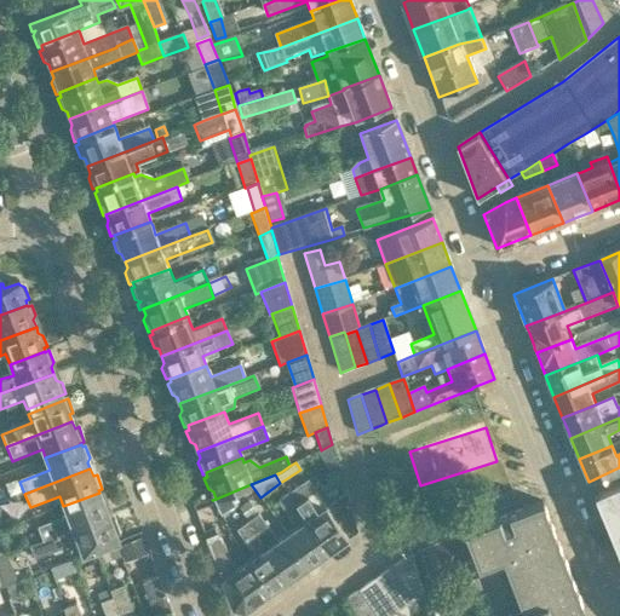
[(308,481),(288,495),(329,553),(348,540),(357,533),(346,493),(326,507),(308,481)]
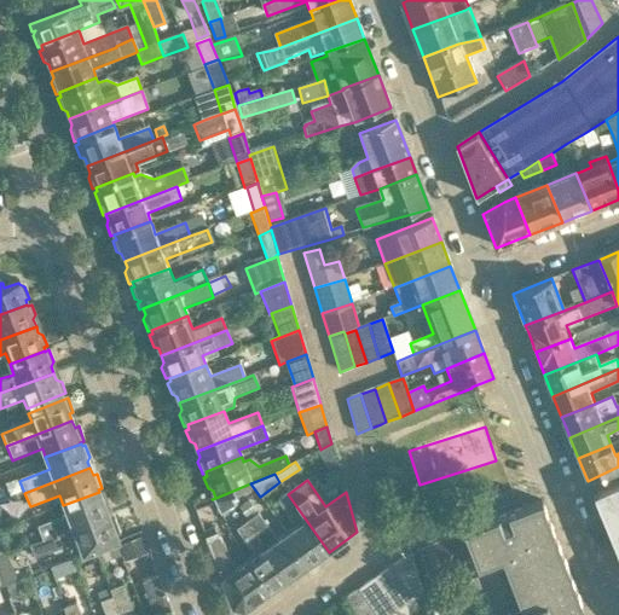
[(618,481),(593,493),(618,557),(618,481)]
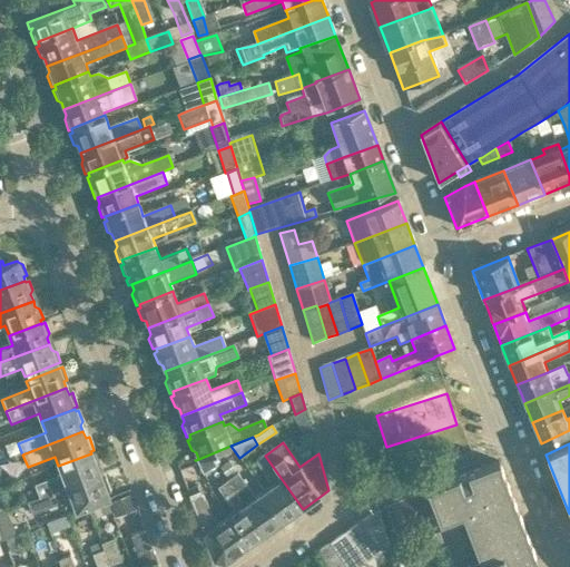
[(91,453),(58,466),(62,476),(35,487),(39,498),(100,476),(97,469),(99,465),(96,453),(92,456),(91,453)]
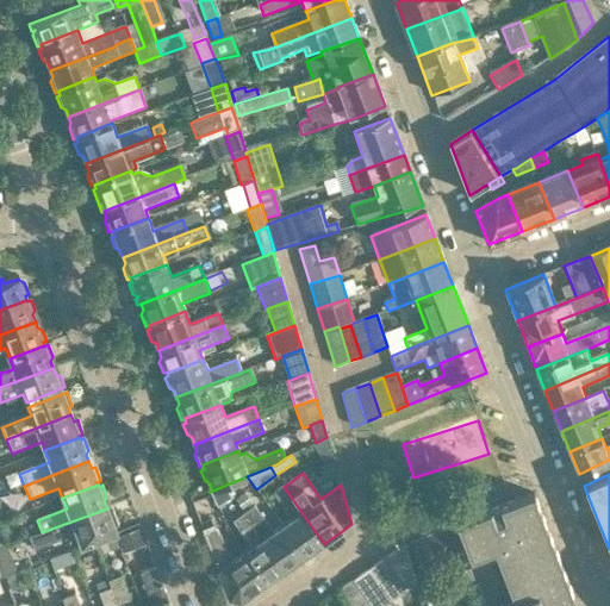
[(232,499),(224,486),(210,492),(217,508),(232,499)]
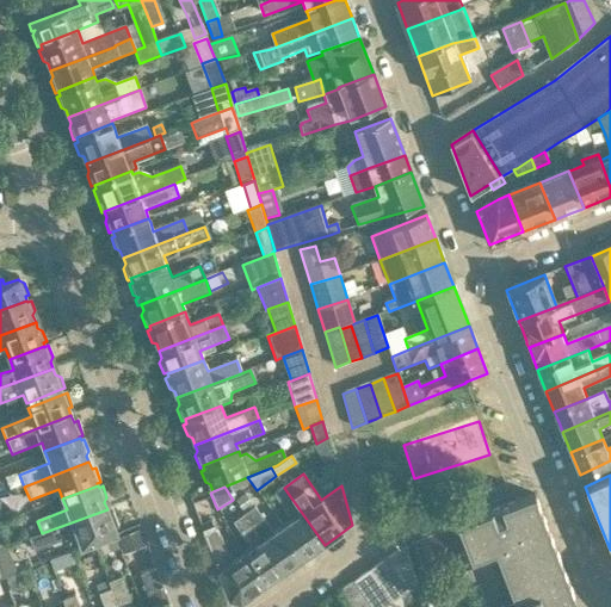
[(325,545),(284,488),(275,495),(292,520),(281,528),(302,559),(325,545)]
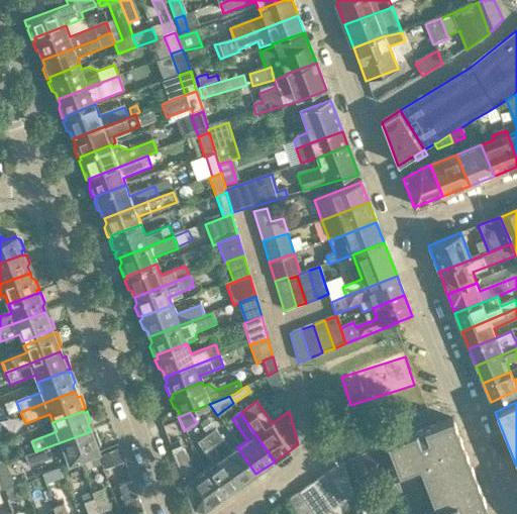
[(203,422),(199,425),(206,435),(214,430),(207,420),(203,422)]
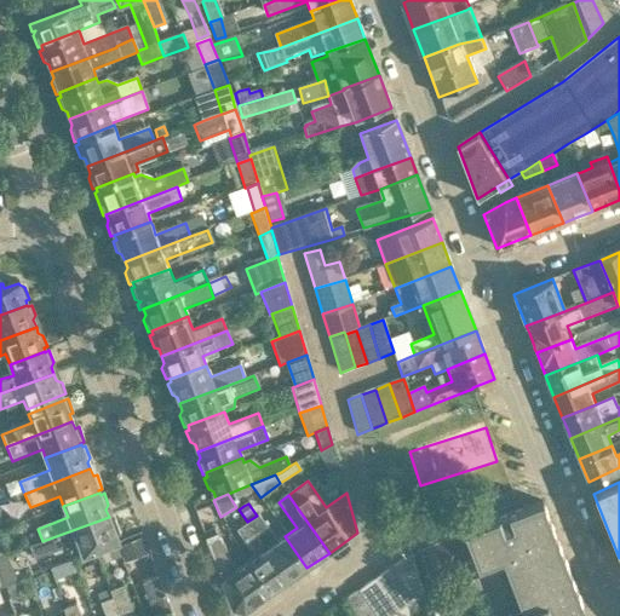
[(562,554),(550,523),(551,523),(550,519),(549,519),(543,504),(464,534),(478,570),(503,560),(522,612),(515,615),(570,615),(584,610),(578,594),(577,589),(575,591),(564,559),(564,558),(563,554),(562,554)]
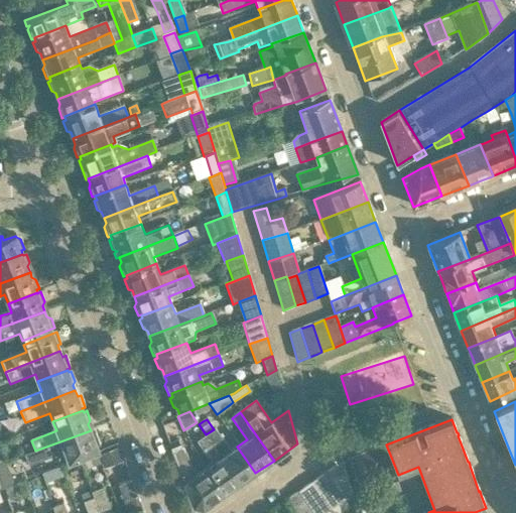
[(35,451),(25,455),(30,467),(40,463),(65,454),(69,464),(80,460),(97,454),(99,453),(99,452),(97,447),(100,446),(96,434),(93,435),(91,430),(35,451)]
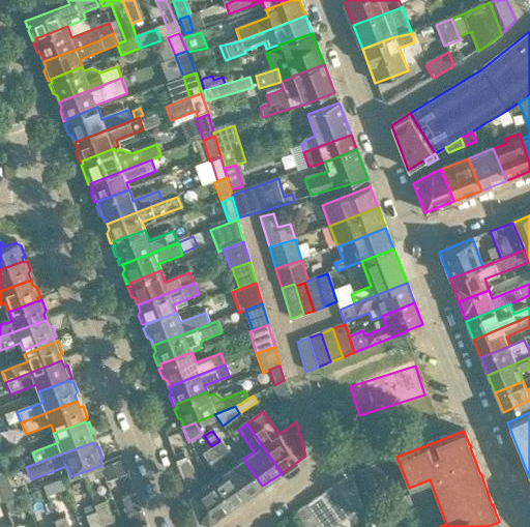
[(262,486),(243,459),(236,464),(221,442),(212,447),(245,498),(262,486)]
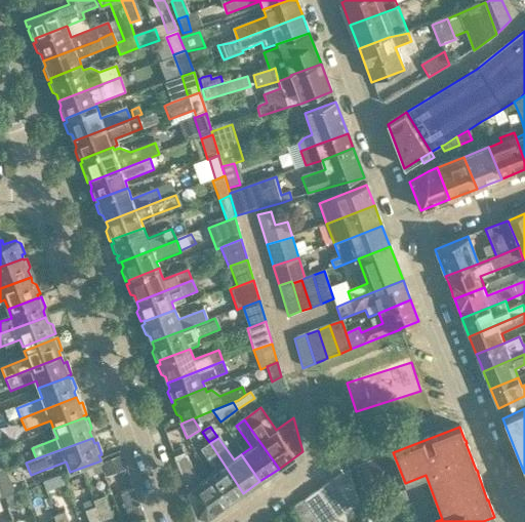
[(243,493),(210,443),(200,450),(215,472),(209,476),(228,504),(243,493)]
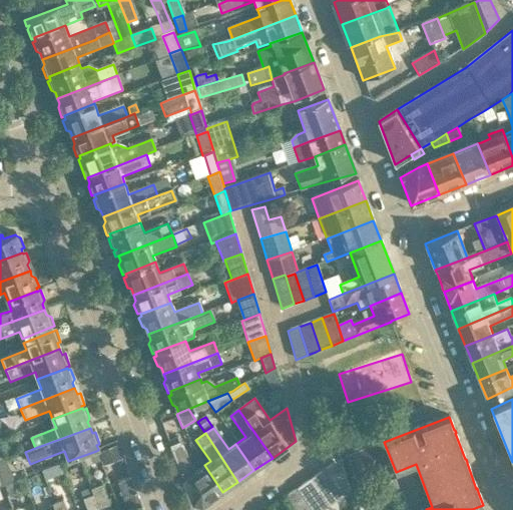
[(175,440),(168,443),(190,499),(192,504),(201,507),(208,502),(222,492),(204,465),(193,473),(184,450),(175,440)]
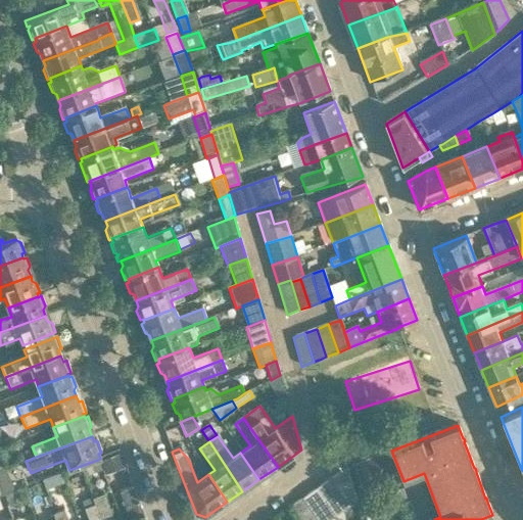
[(391,477),(383,454),(352,466),(361,489),(391,477)]
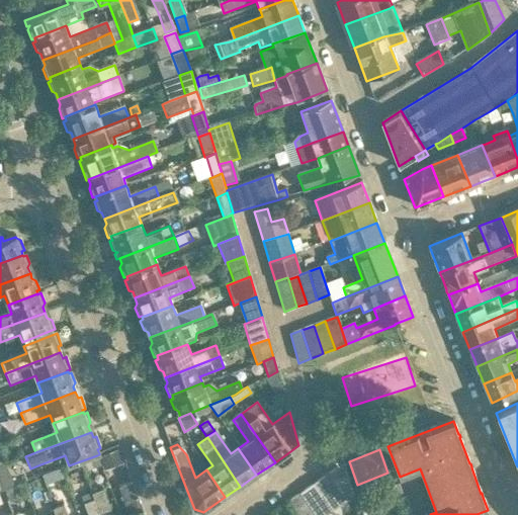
[(119,450),(98,458),(101,464),(104,475),(125,466),(119,450)]
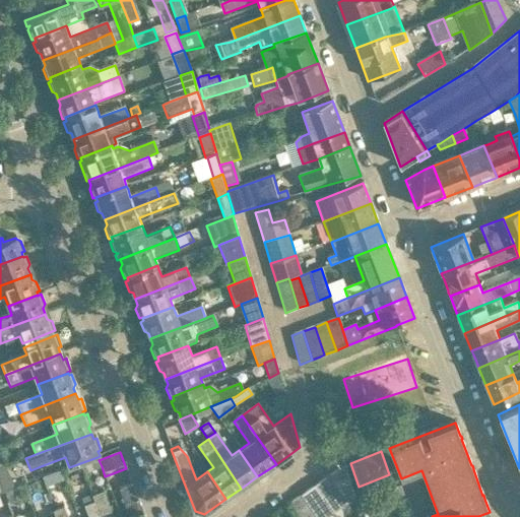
[(98,457),(80,463),(83,473),(102,466),(99,460),(98,457)]
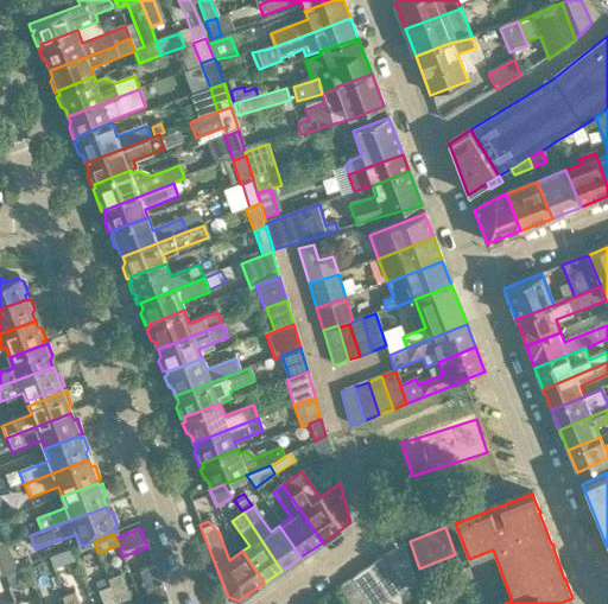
[(404,544),(379,560),(403,593),(416,584),(404,544)]
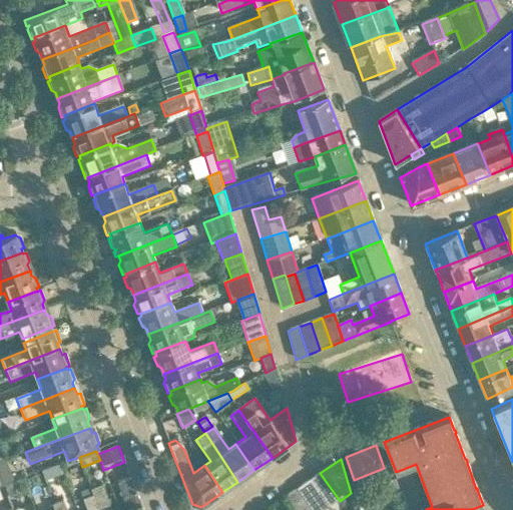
[(0,476),(4,486),(13,483),(14,482),(5,460),(0,461),(0,476)]
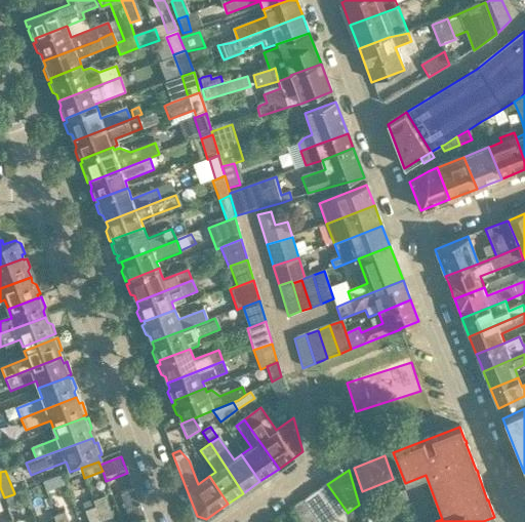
[(62,476),(44,482),(48,493),(66,486),(62,476)]
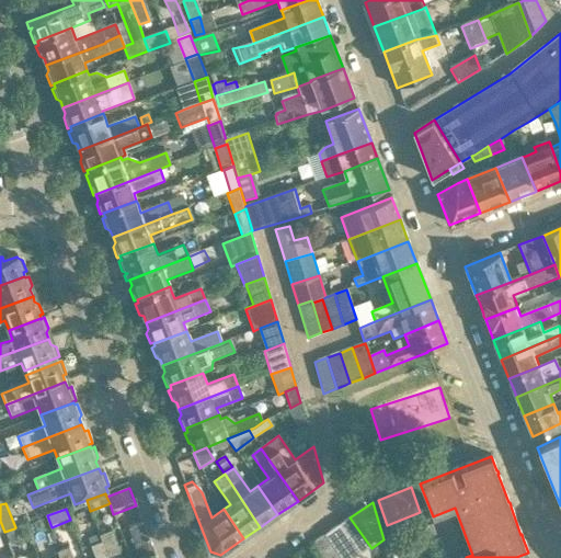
[(371,548),(350,517),(338,526),(359,557),(371,548)]
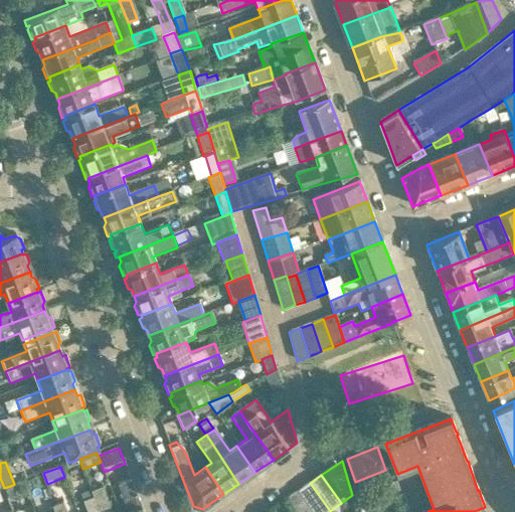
[(143,511),(132,480),(119,485),(129,511),(143,511)]
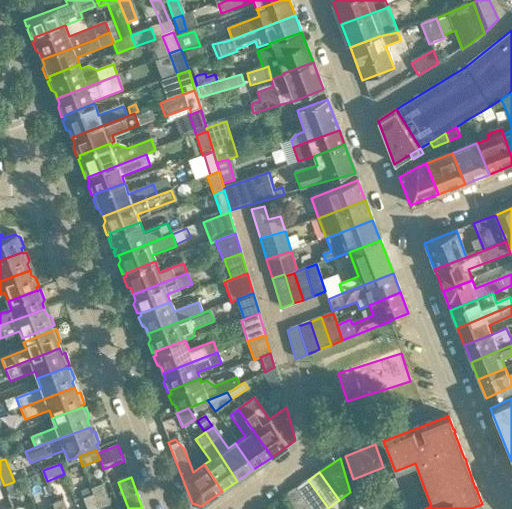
[(308,480),(296,488),(311,508),(328,508),(308,480)]
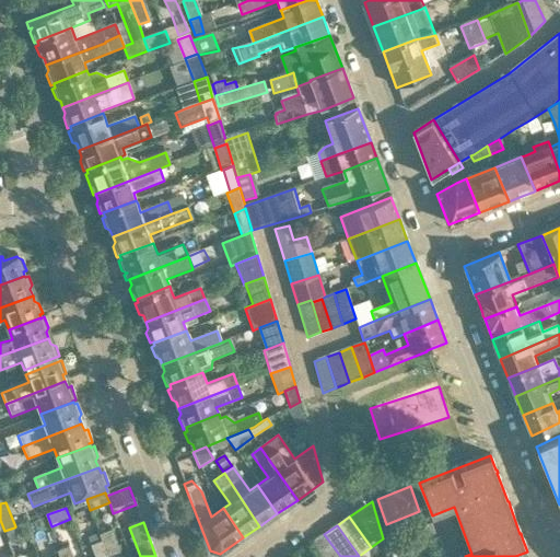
[(427,528),(431,541),(439,538),(434,525),(427,528)]
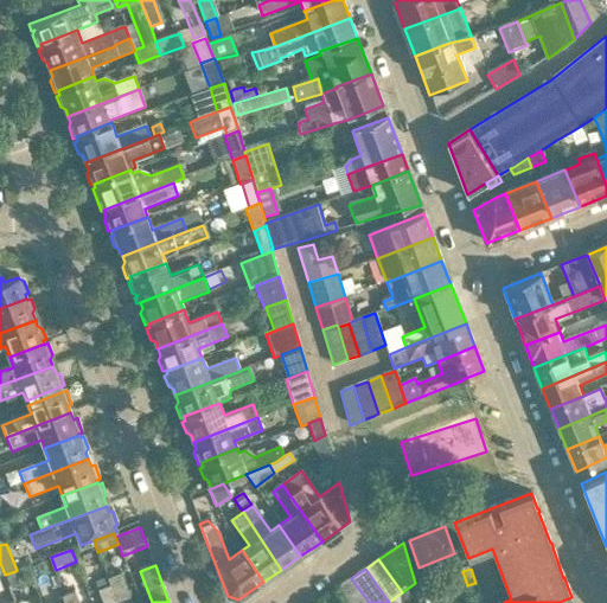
[(19,584),(16,571),(5,575),(6,578),(8,588),(19,584)]
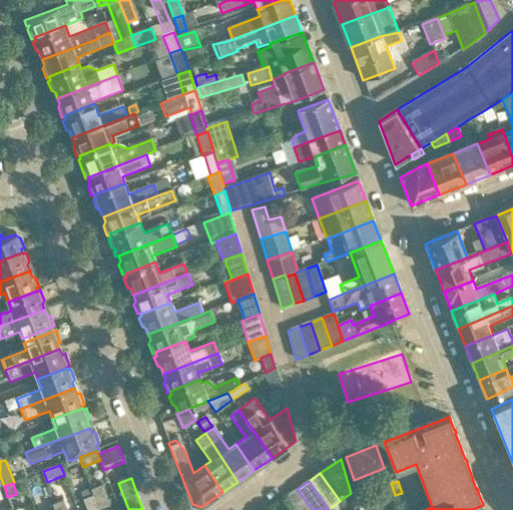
[(101,486),(91,490),(98,509),(109,509),(102,491),(101,486)]
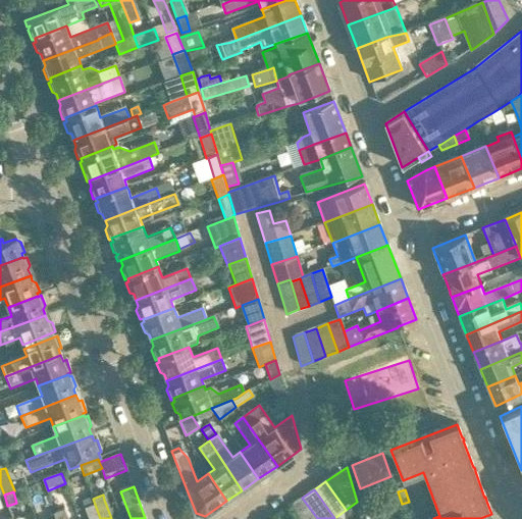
[(93,498),(82,502),(88,518),(100,518),(93,499),(93,498)]
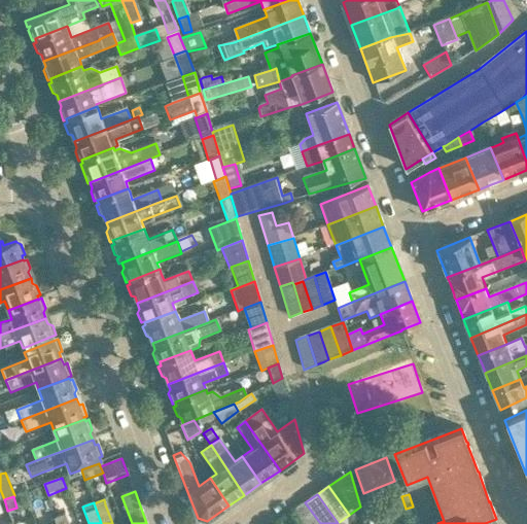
[(320,523),(305,502),(291,512),(300,523),(320,523)]
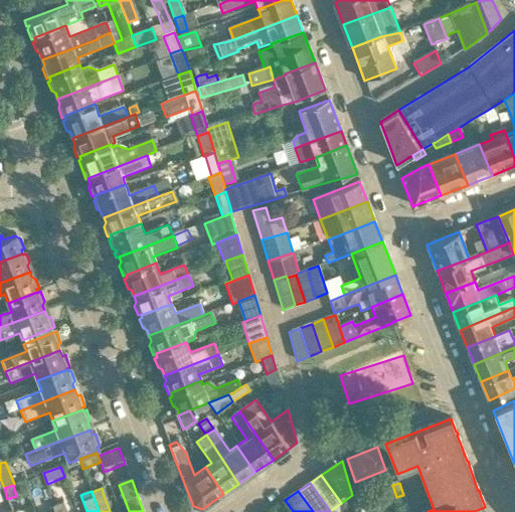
[(369,511),(364,494),(356,496),(360,511),(369,511)]
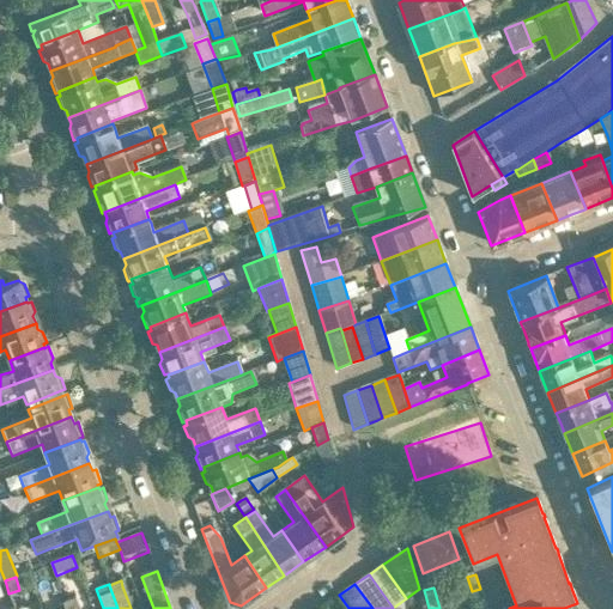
[(487,608),(484,591),(473,595),(477,608),(487,608)]
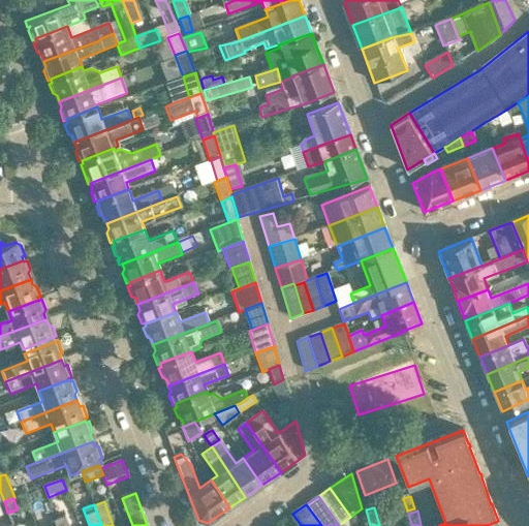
[(68,525),(65,517),(55,521),(56,525),(68,525)]
